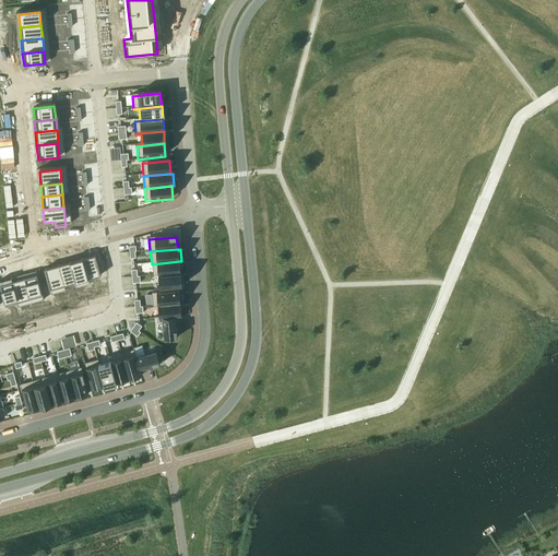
[(95,257),(81,261),(86,282),(101,278),(95,257)]
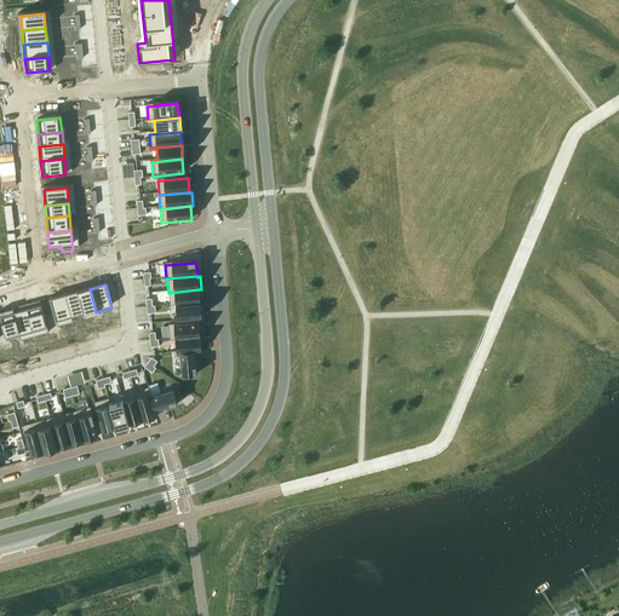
[(90,289),(78,293),(84,315),(96,312),(90,289)]
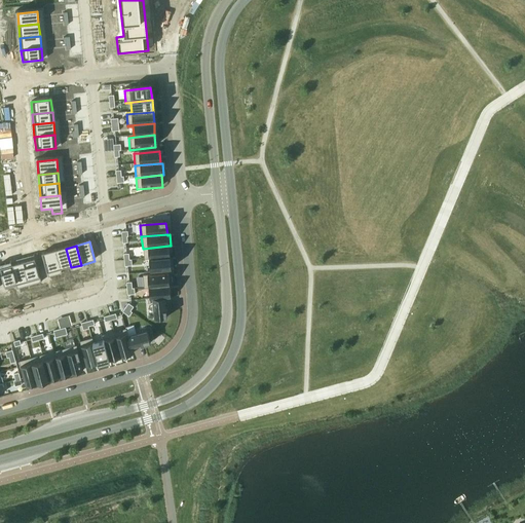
[(169,246),(143,249),(143,258),(144,261),(148,261),(170,259),(170,258),(169,246)]
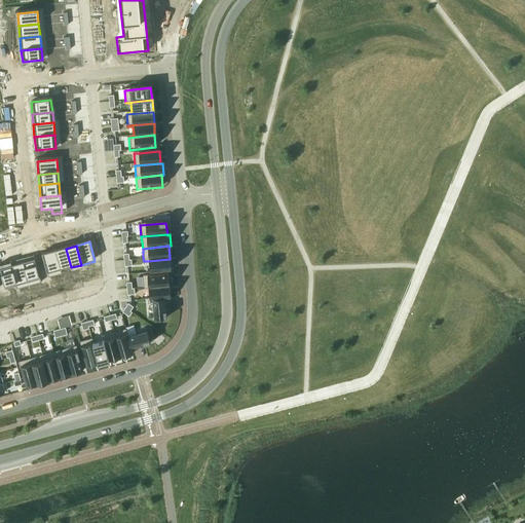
[(66,249),(53,252),(59,271),(71,267),(66,249)]
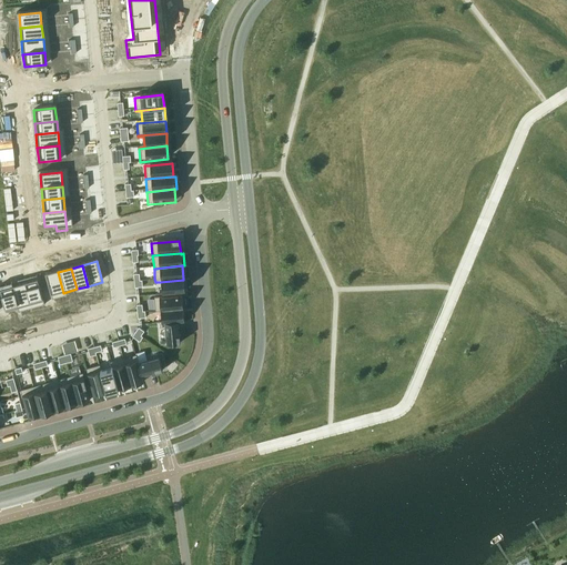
[(58,272),(44,275),(50,296),(63,293),(58,272)]
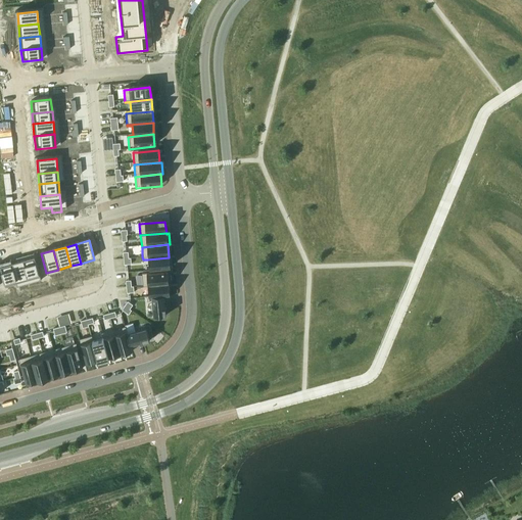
[(169,257),(147,260),(149,271),(157,270),(170,269),(169,257)]
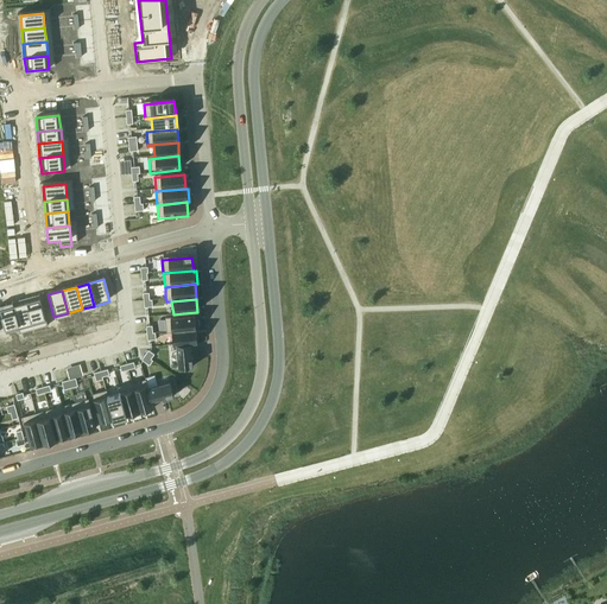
[(39,300),(26,304),(32,326),(45,323),(39,300)]
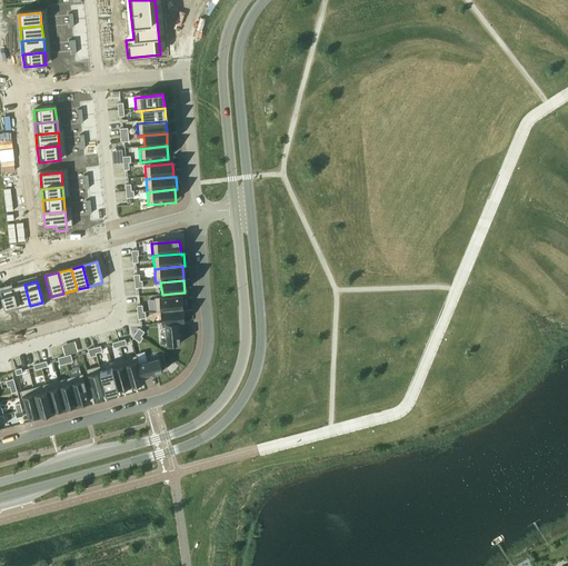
[(25,285),(11,288),(17,309),(30,306),(25,285)]
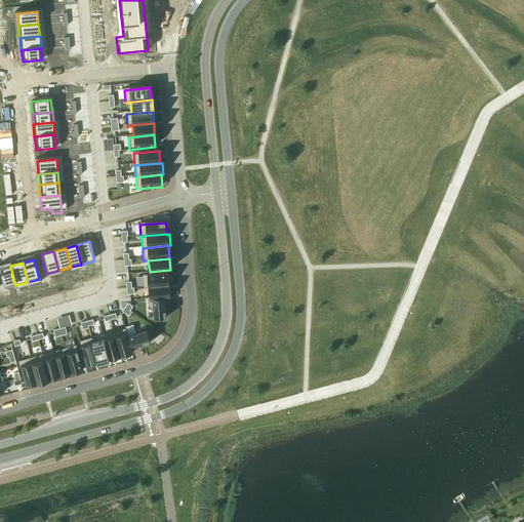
[(10,266),(0,270),(0,274),(4,288),(15,285),(10,266)]
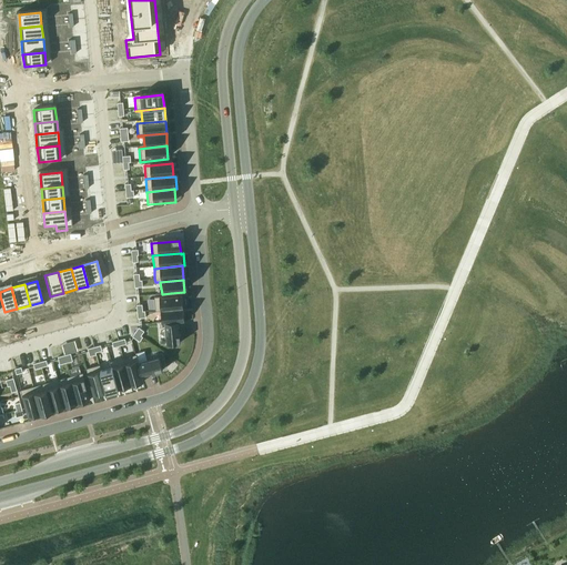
[(181,296),(153,300),(154,313),(160,313),(182,311),(182,310),(185,310),(184,298),(181,298),(181,296)]
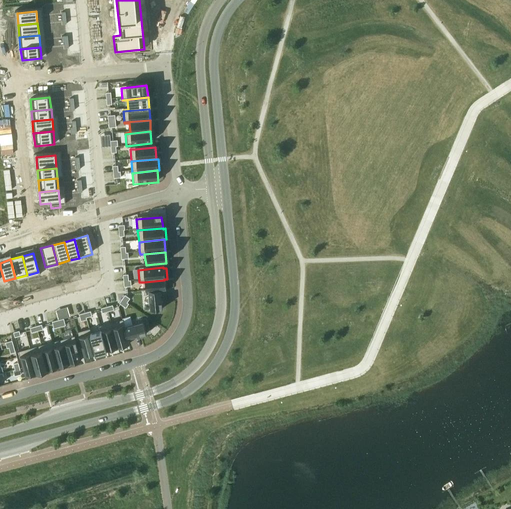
[(164,280),(144,282),(145,293),(148,293),(160,292),(165,291),(164,280)]
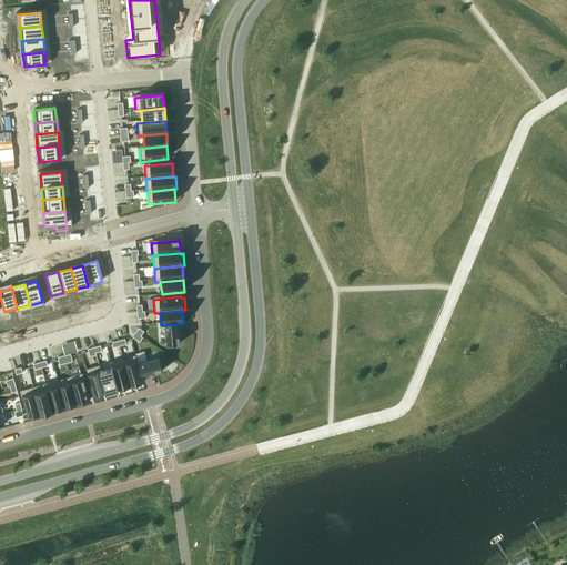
[(178,324),(164,325),(165,346),(180,345),(178,324)]
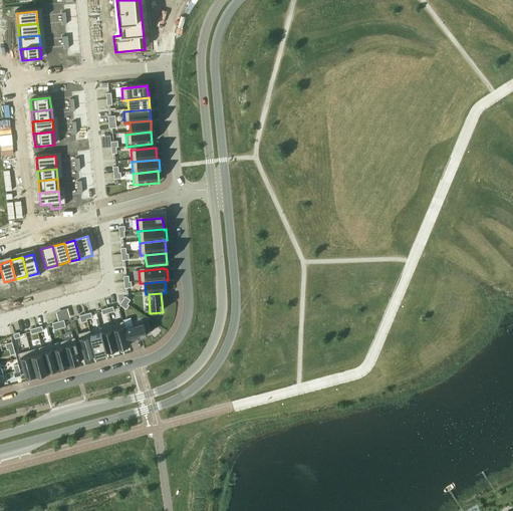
[(121,302),(119,306),(125,311),(129,307),(126,306),(121,302)]
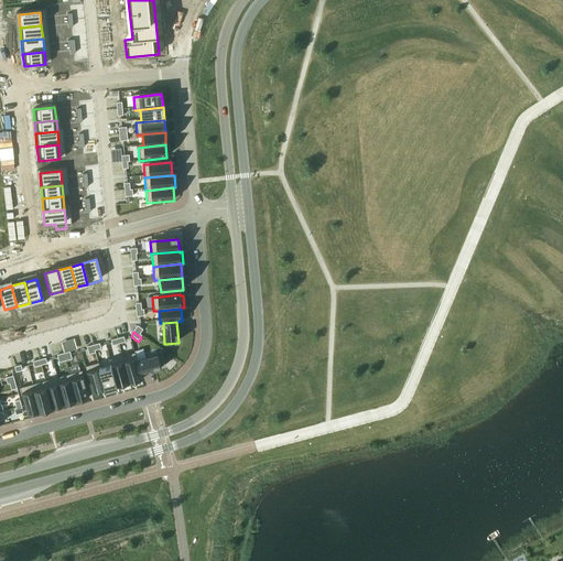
[(134,355),(121,358),(129,385),(142,381),(140,376),(137,363),(134,355)]
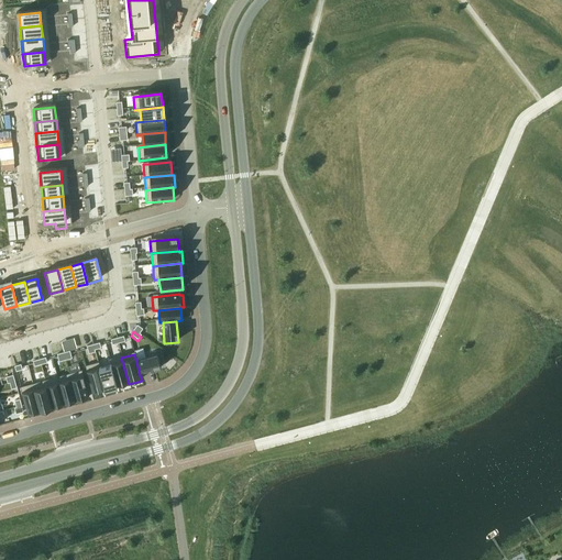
[(156,355),(136,362),(140,375),(161,370),(156,355)]
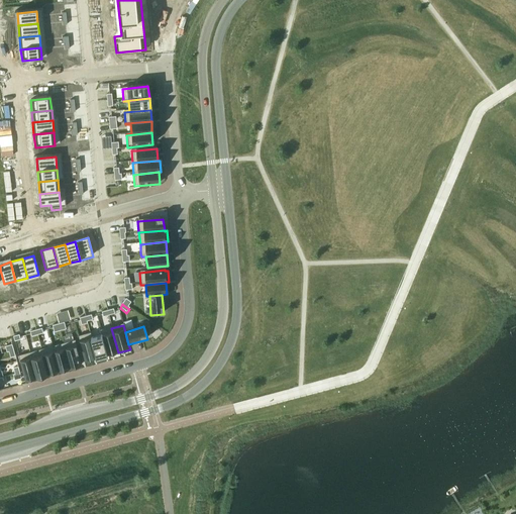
[(111,328),(100,331),(101,336),(107,356),(108,355),(108,357),(118,354),(118,352),(111,328)]
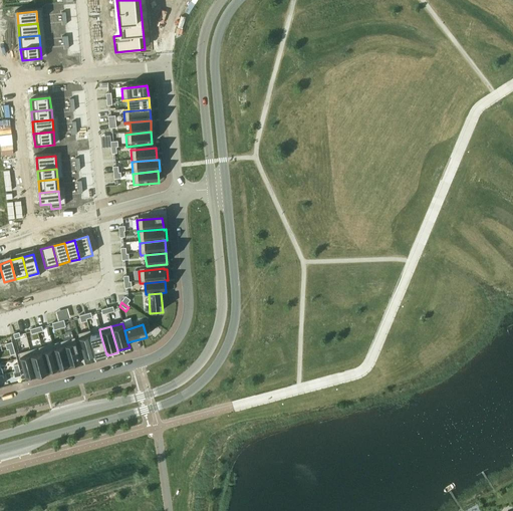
[(89,332),(77,335),(84,359),(95,356),(95,357),(96,356),(90,336),(89,332)]
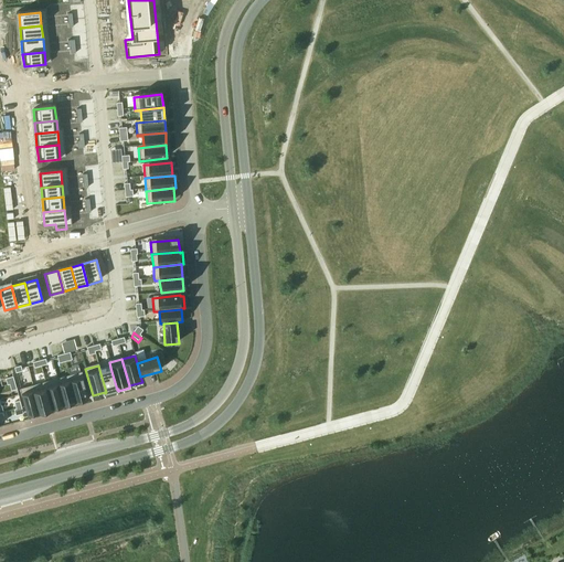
[(110,368),(99,370),(106,392),(117,390),(110,368)]
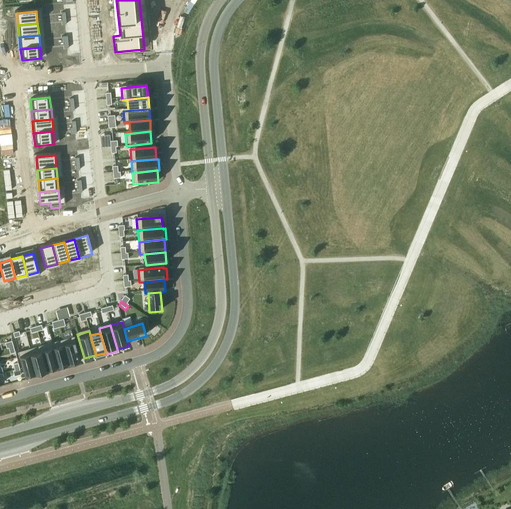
[(74,338),(62,341),(69,366),(80,362),(74,338)]
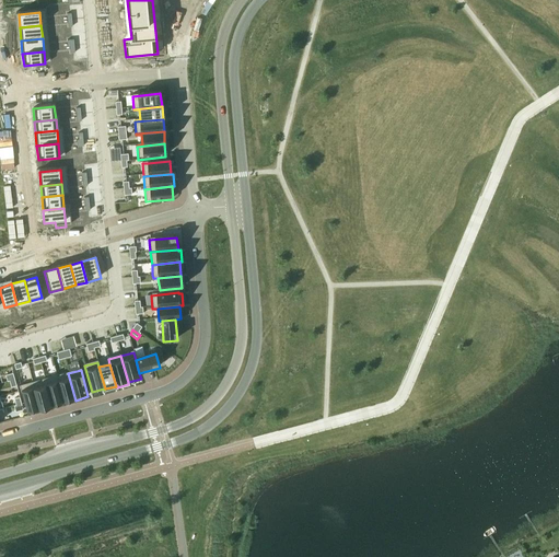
[(68,373),(56,376),(63,404),(63,403),(65,406),(76,403),(76,401),(68,373)]
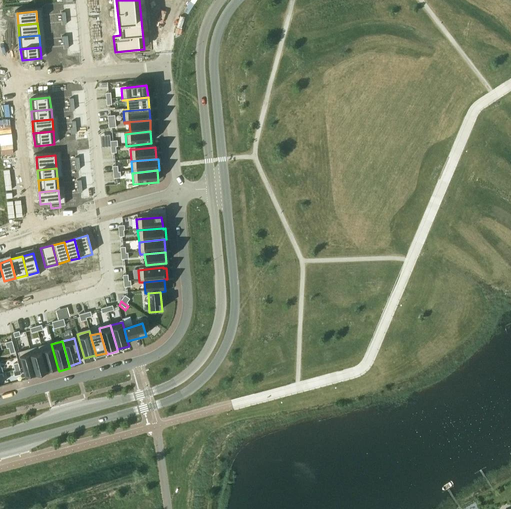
[(51,344),(40,347),(47,372),(58,369),(51,344)]
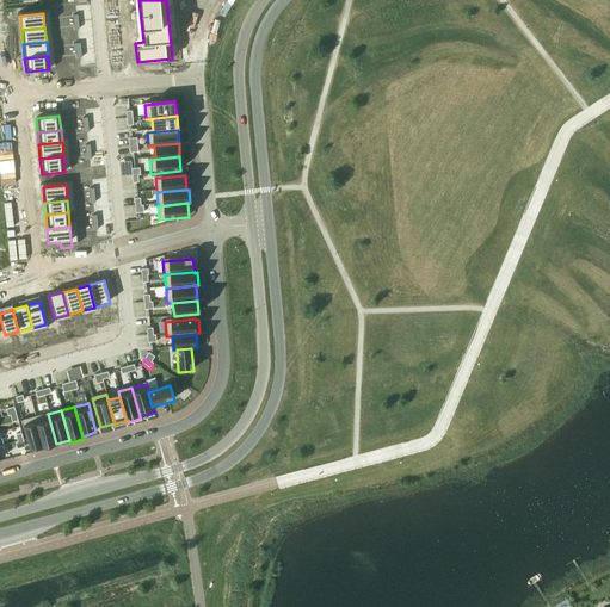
[(48,414),(35,417),(43,447),(56,444),(48,414)]
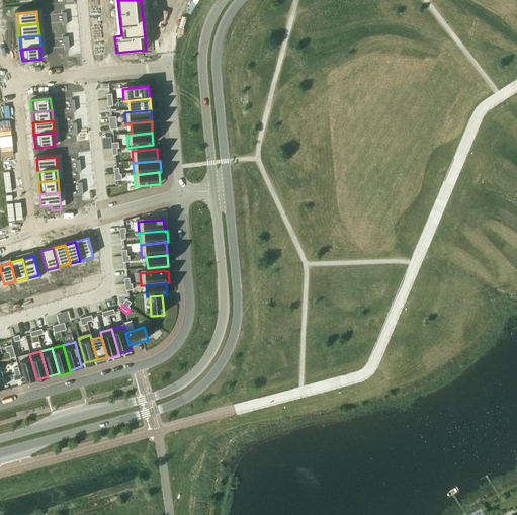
[(29,354),(18,357),(25,382),(36,379),(29,354)]
